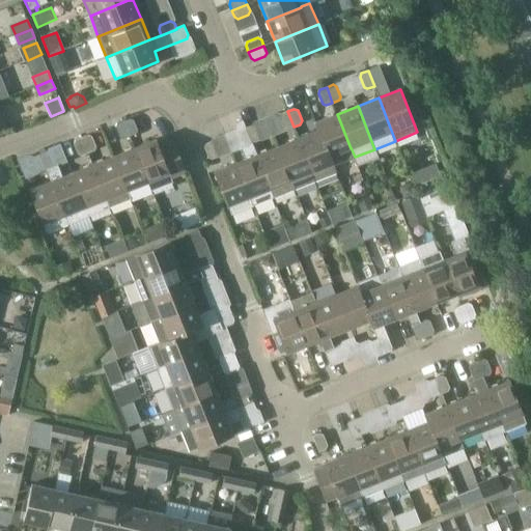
[(294,127),(287,111),(281,114),(279,117),(283,128),(287,130),(294,127)]
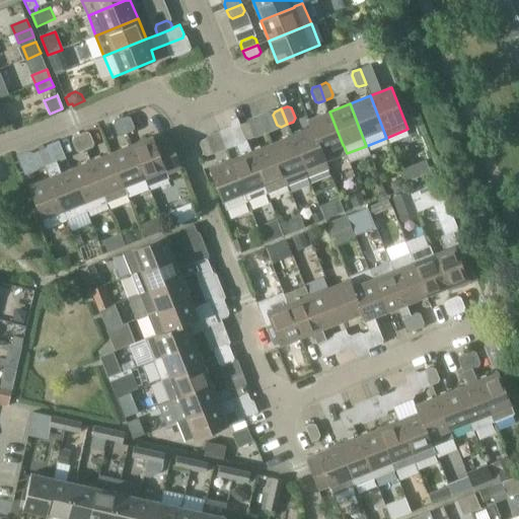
[(308,120),(311,128),(312,127),(325,161),(326,161),(347,153),(343,144),(343,145),(329,112),(308,120)]
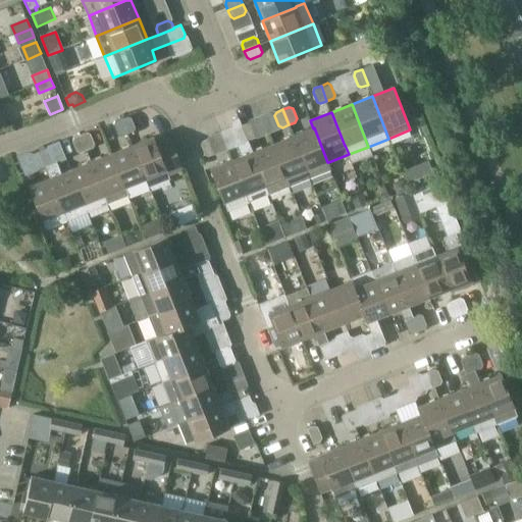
[(127,116),(121,119),(127,135),(134,132),(136,128),(132,118),(127,116)]
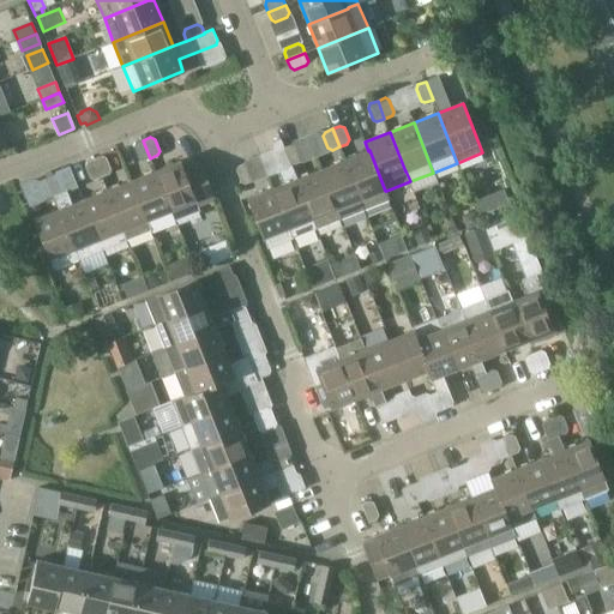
[(284,184),(272,188),(293,239),(315,229),(296,179),(292,166),(284,148),(281,139),(274,142),(271,146),(280,167),(280,170),(284,184)]
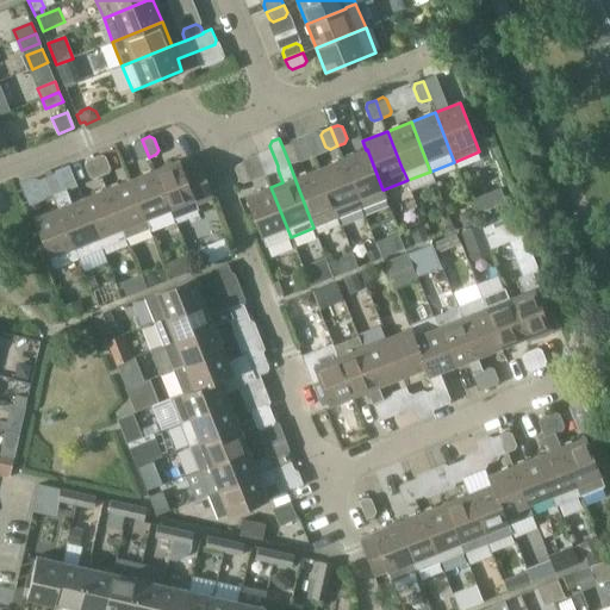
[(149,157),(142,139),(135,142),(132,147),(137,159),(142,160),(149,157)]
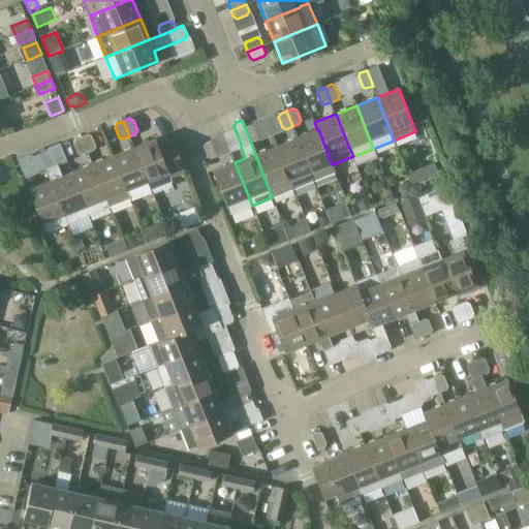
[(251,125),(245,127),(251,143),(257,141),(259,136),(255,126),(251,125)]
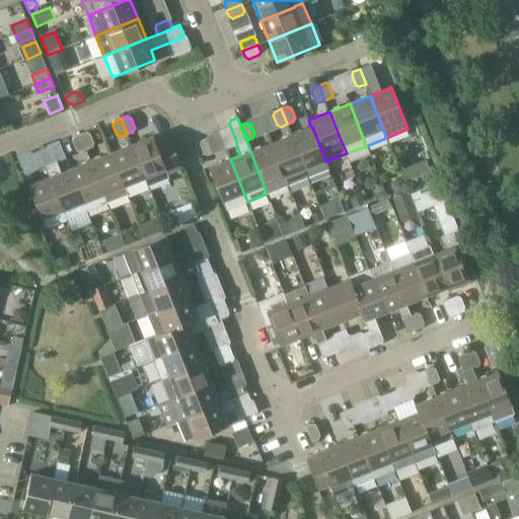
[(312,127),(311,128),(291,135),(308,177),(329,169),(326,161),(325,161),(312,127)]
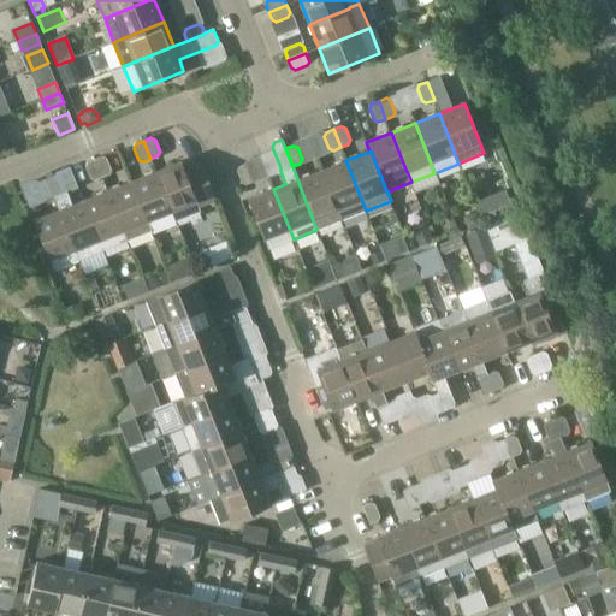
[(102,157),(95,160),(102,178),(110,175),(112,171),(107,158),(102,157)]
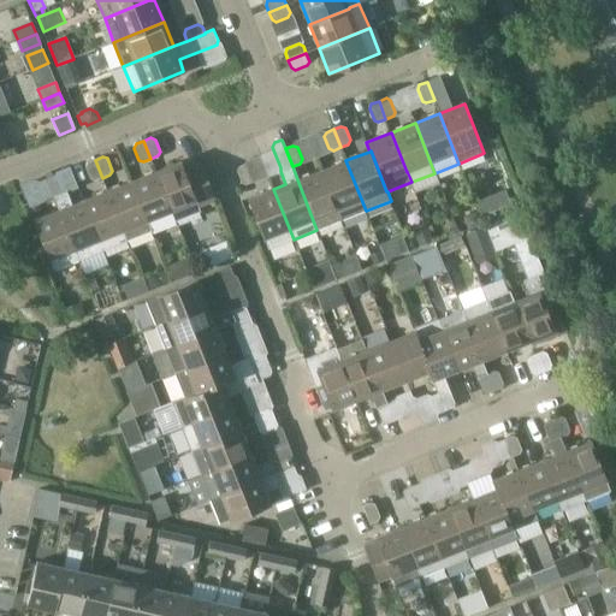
[(102,178),(95,160),(88,163),(86,167),(90,179),(95,181),(102,178)]
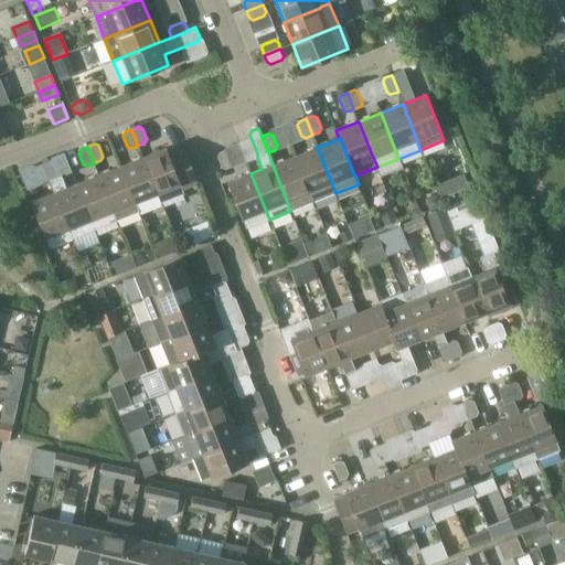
[(317,147),(295,156),(313,202),(336,193),(317,147)]
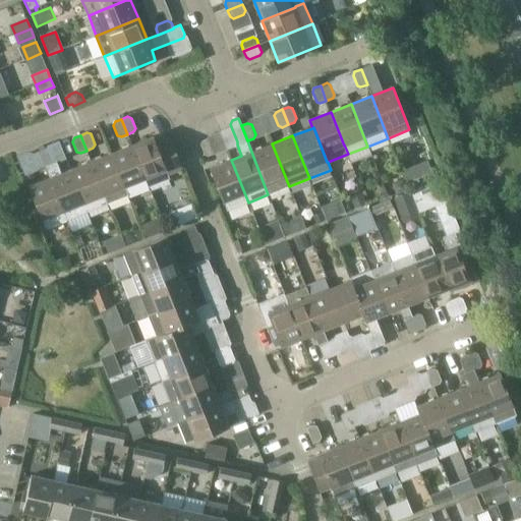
[(131,146),(149,187),(170,179),(168,174),(182,168),(170,136),(155,142),(153,136),(131,146)]
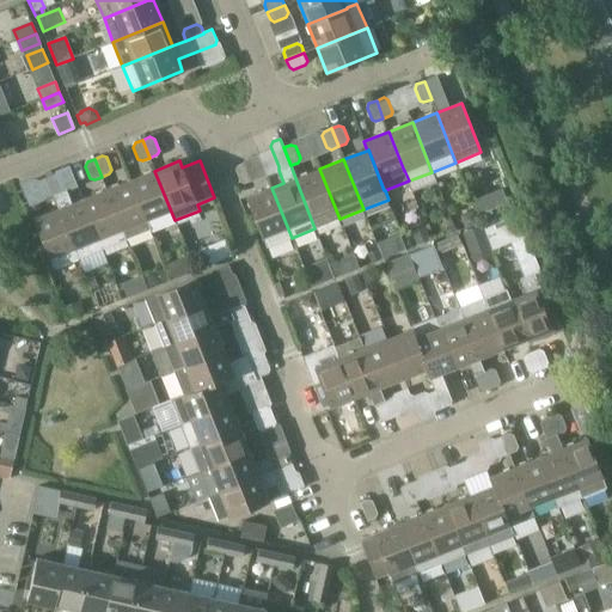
[(238,166),(236,170),(240,182),(245,184),(252,181),(245,163),(238,166)]
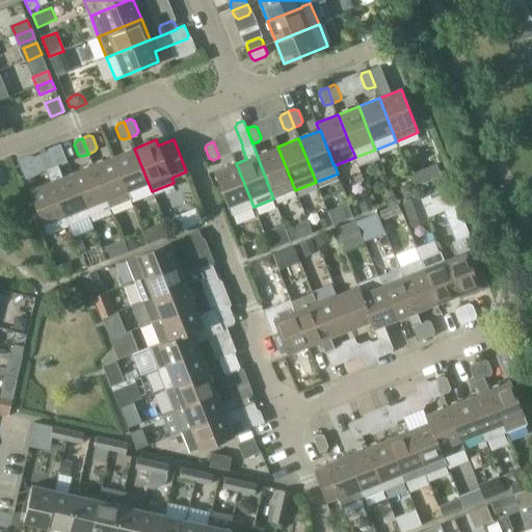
[(257,155),(273,198),(295,190),(277,147),(257,155)]
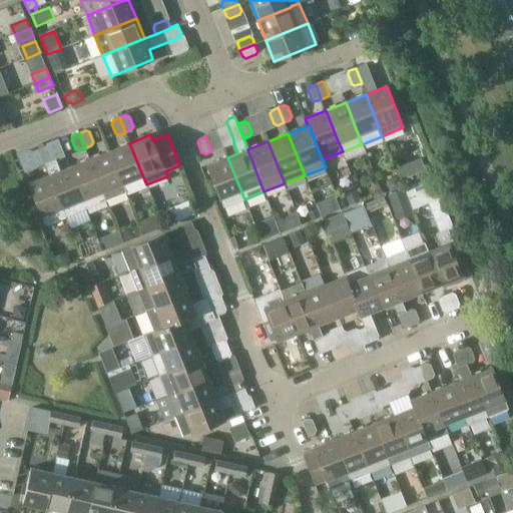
[(122,183),(123,183),(142,176),(145,185),(146,184),(129,143),(109,151),(122,183)]
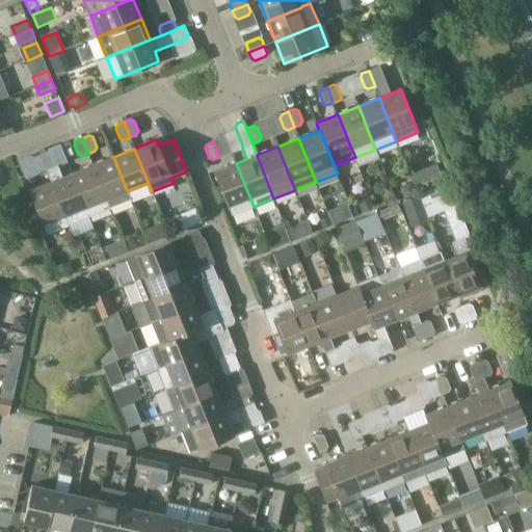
[(47,152),(41,155),(46,170),(56,166),(54,163),(51,153),(47,152)]
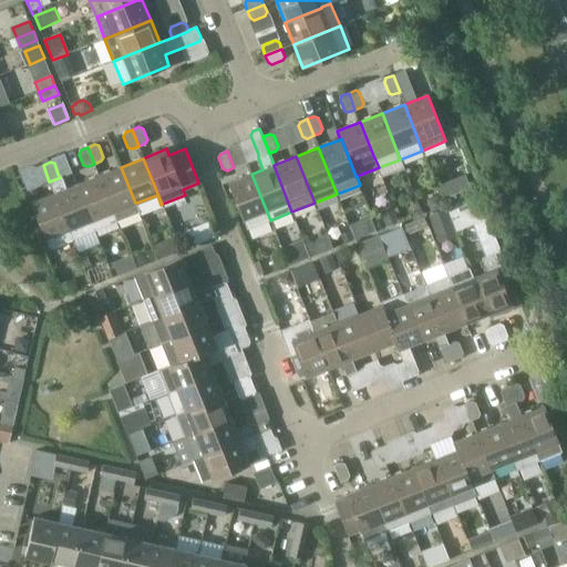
[(43,184),(49,182),(43,165),(35,167),(34,172),(39,183),(43,184)]
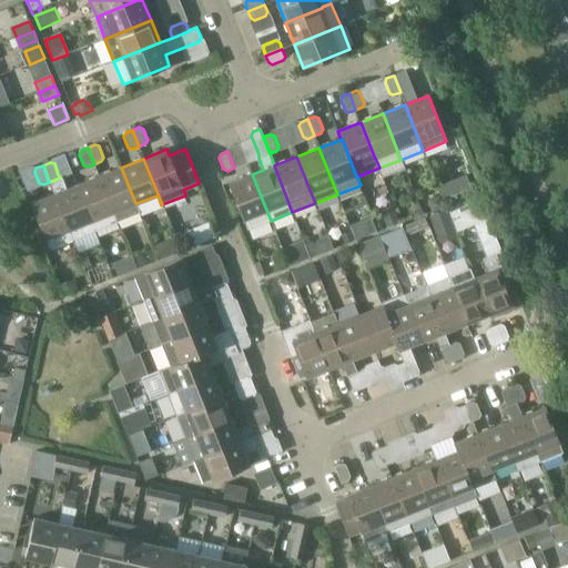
[(113,213),(117,222),(140,213),(137,203),(135,203),(121,168),(99,176),(113,212),(113,213)]
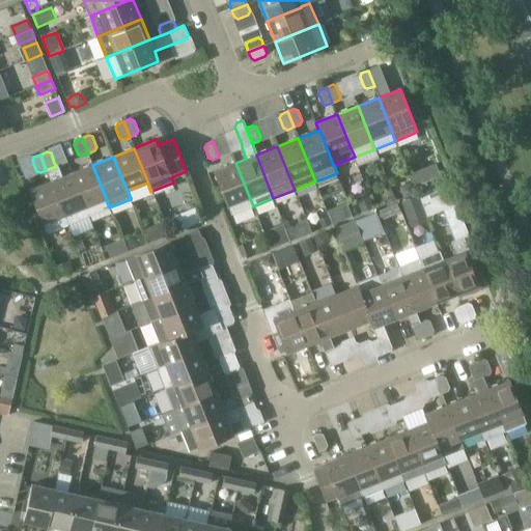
[(253,206),(235,163),(214,172),(231,215),(253,206)]
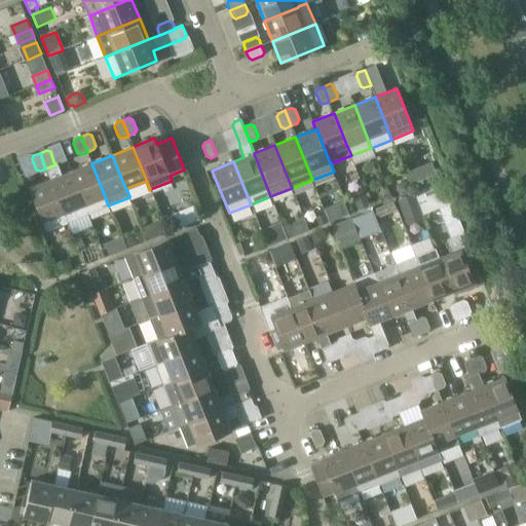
[(55,164),(45,168),(50,180),(68,222),(88,214),(71,172),(62,176),(57,163),(55,164)]
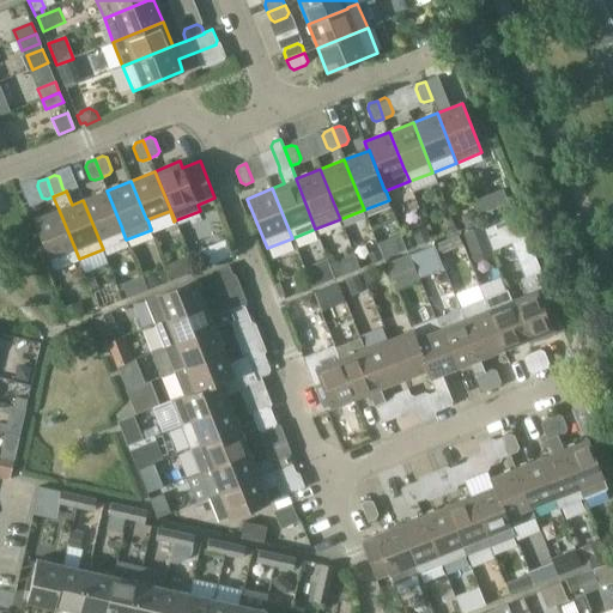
[(83,200),(103,249),(126,240),(122,230),(122,229),(107,190),(83,200)]
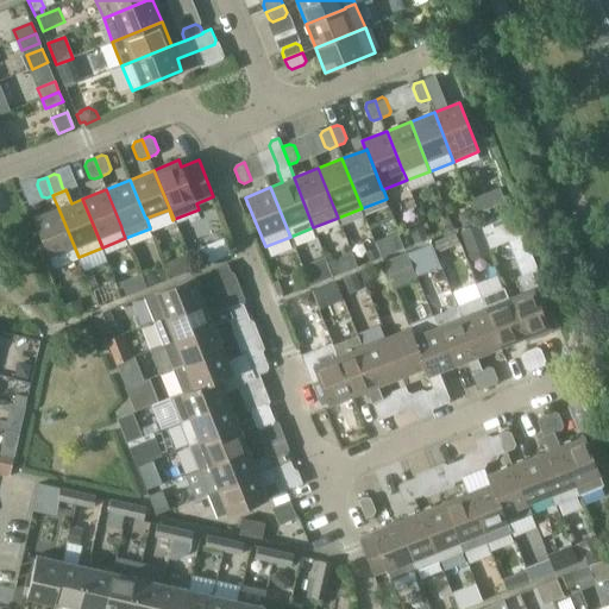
[(79,257),(58,208),(35,218),(54,267),(79,257)]
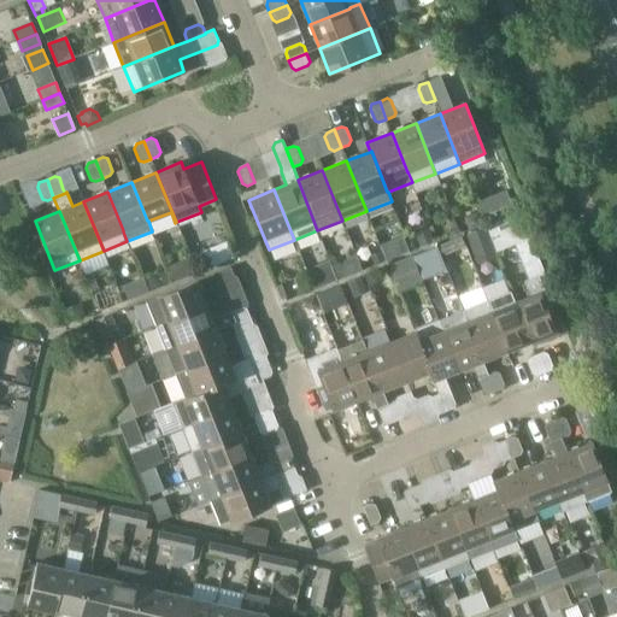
[(466,223),(470,230),(482,227),(477,213),(470,216),(466,223)]
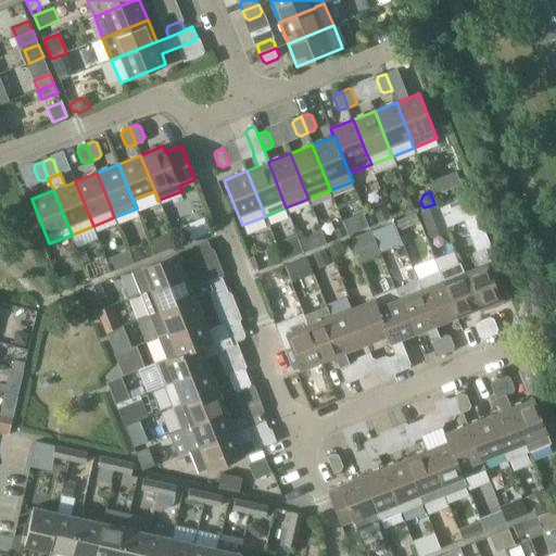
[(373,207),(379,223),(391,218),(384,203),(373,207)]
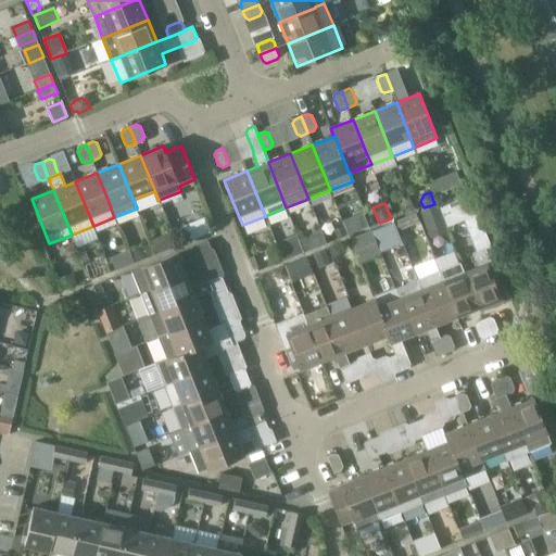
[(438,206),(421,212),(430,238),(446,231),(438,206)]
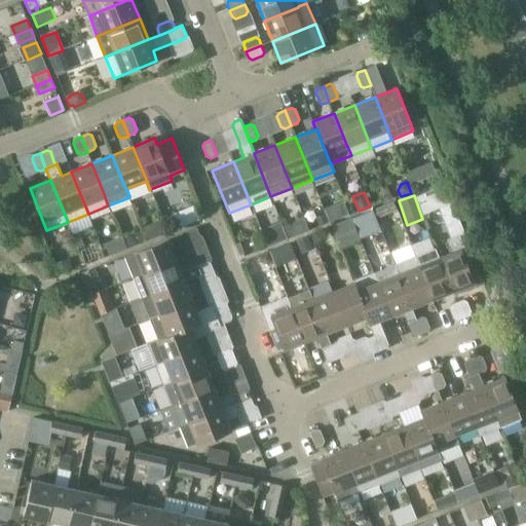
[(397,211),(392,202),(373,211),(377,219),(397,211)]
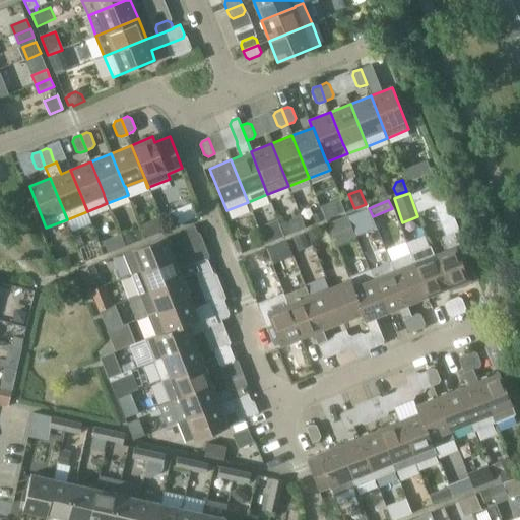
[(368,208),(347,216),(355,236),(375,228),(368,208)]
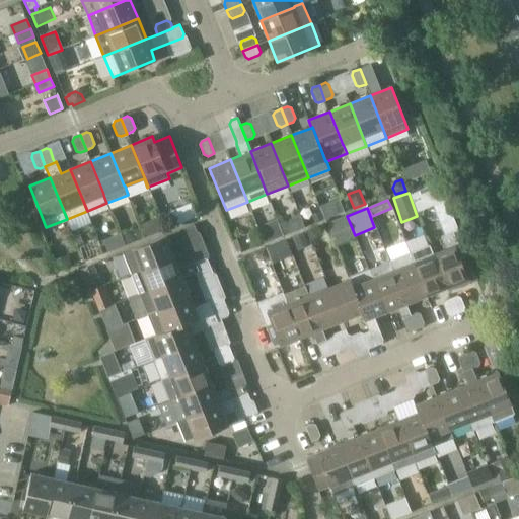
[(311,215),(313,221),(321,218),(318,212),(311,215)]
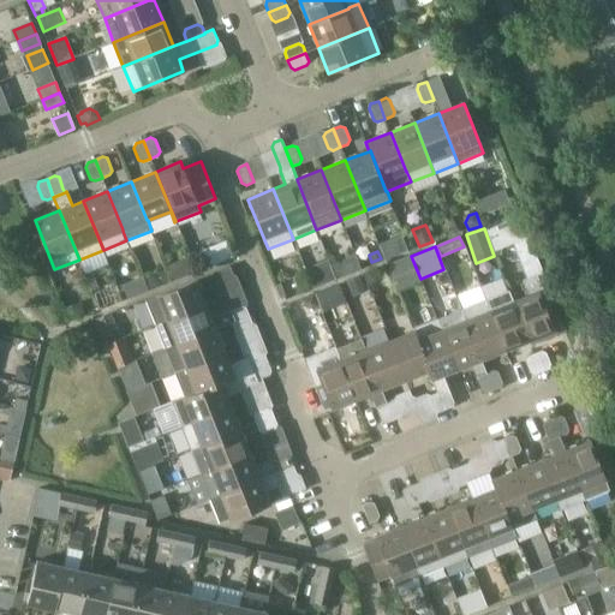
[(167,267),(173,281),(193,273),(187,258),(167,267)]
